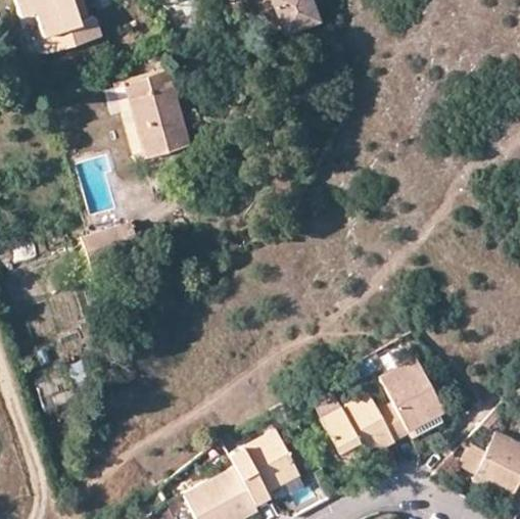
[(58,51),(101,38),(96,19),(91,20),(82,24),(74,0),(17,0),(22,16),(37,12),(44,36),(52,34),(58,51)]
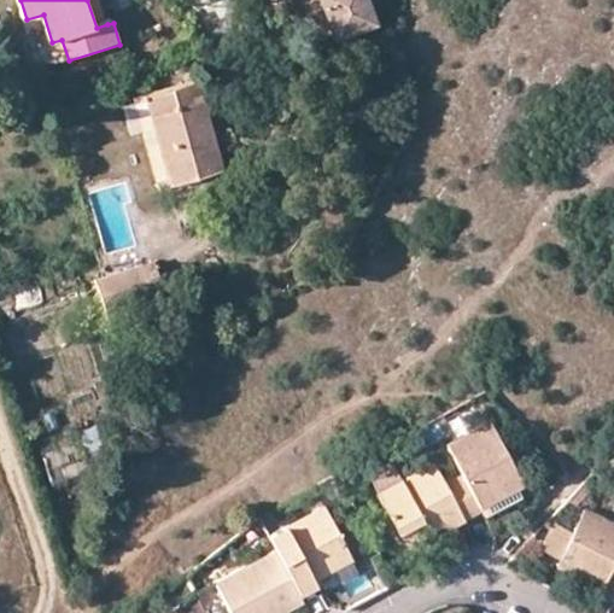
[(87,0),(97,28),(107,24),(100,0),(87,0)]
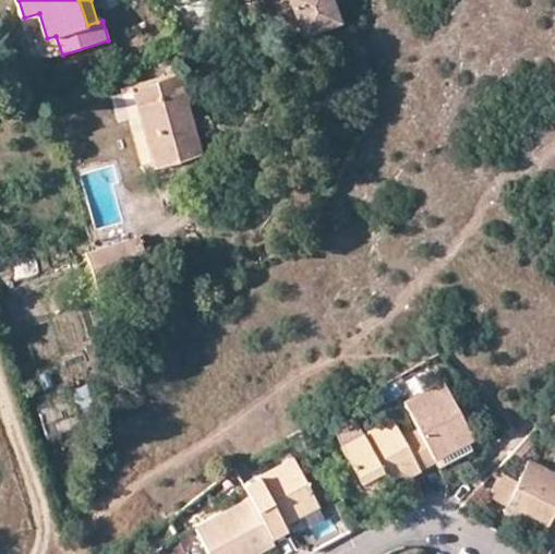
[(256,0),(258,4),(268,1),(282,39),(302,33),(304,37),(342,24),(333,0),(256,0)]
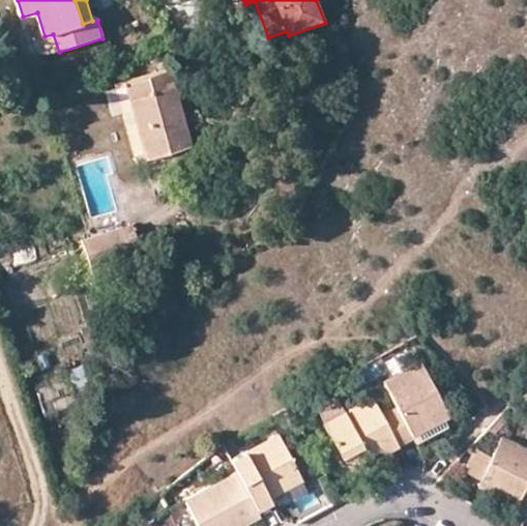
[(53,34),(45,36),(50,54),(59,52),(53,34)]
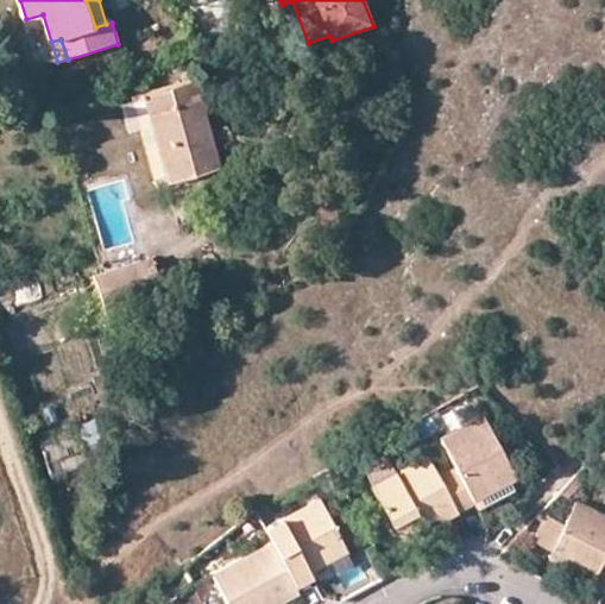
[(170,183),(222,168),(197,82),(145,98),(170,183)]
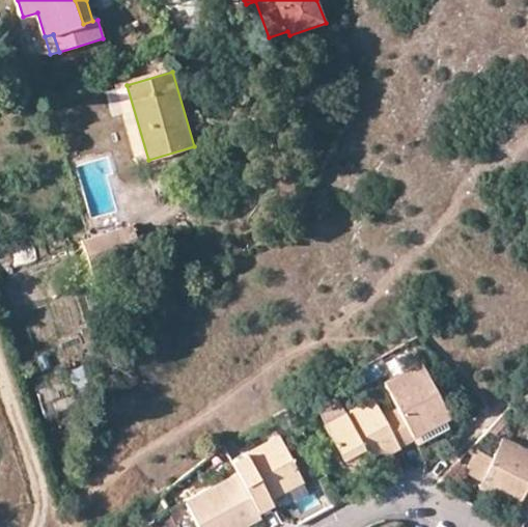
[(127,85),(108,90),(115,117),(124,115),(139,163),(148,160),(127,85)]
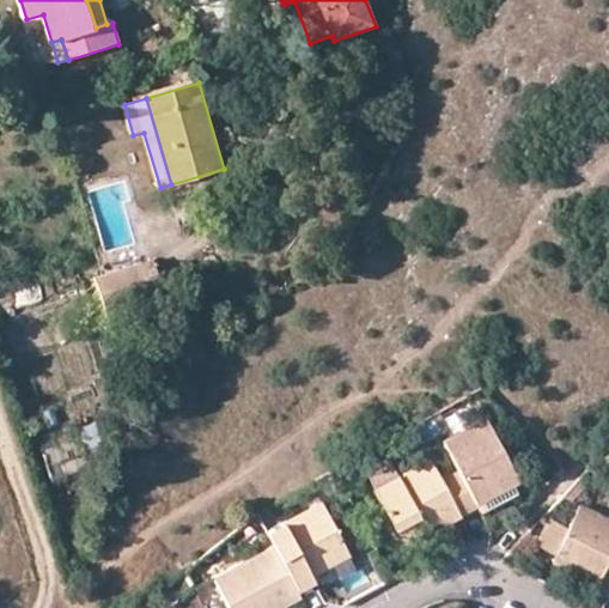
[(145,266),(98,280),(114,333),(160,317),(145,266)]
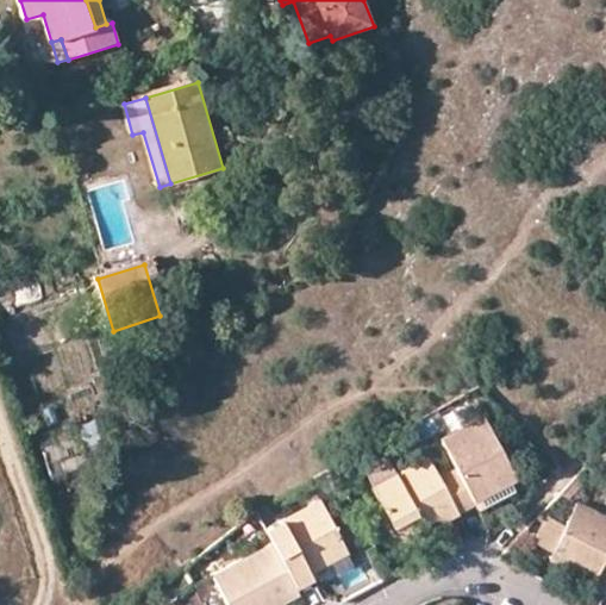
[(444,480),(462,516),(479,506),(478,503),(513,484),(519,480),(487,419),(445,442),(461,472),(444,480)]
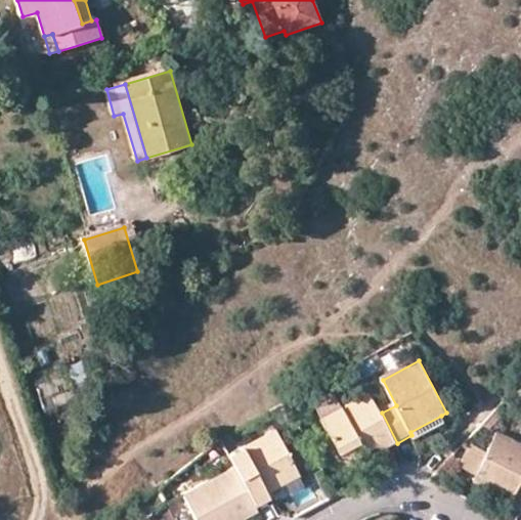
[(343,409),(336,395),(316,404),(324,420),(343,409)]
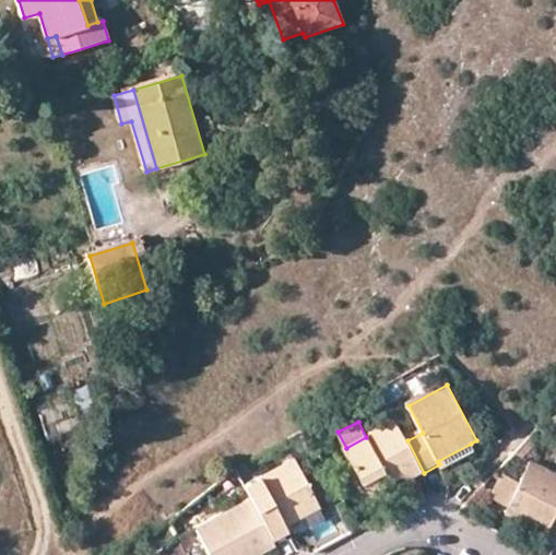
[(346,448),(361,476),(381,465),(391,485),(405,477),(407,482),(424,473),(407,440),(397,422),(366,437),(346,448)]
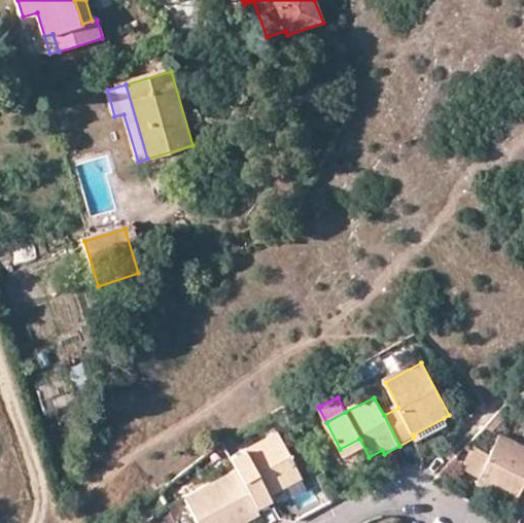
[(510,417),(504,412),(490,428),(496,433),(510,417)]
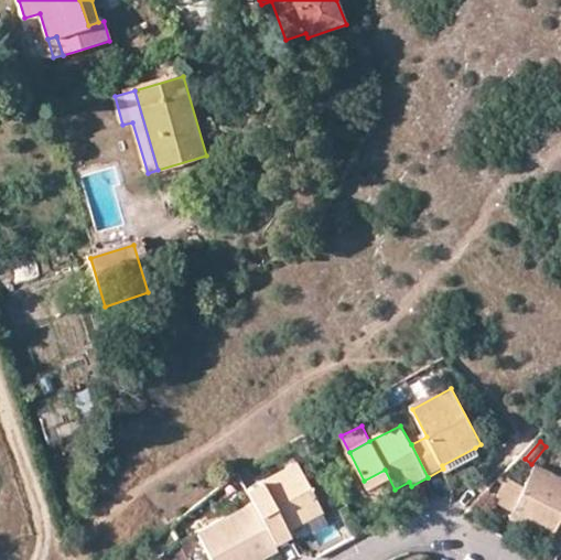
[(479,456),(475,448),(442,465),(443,469),(446,474),(479,456)]
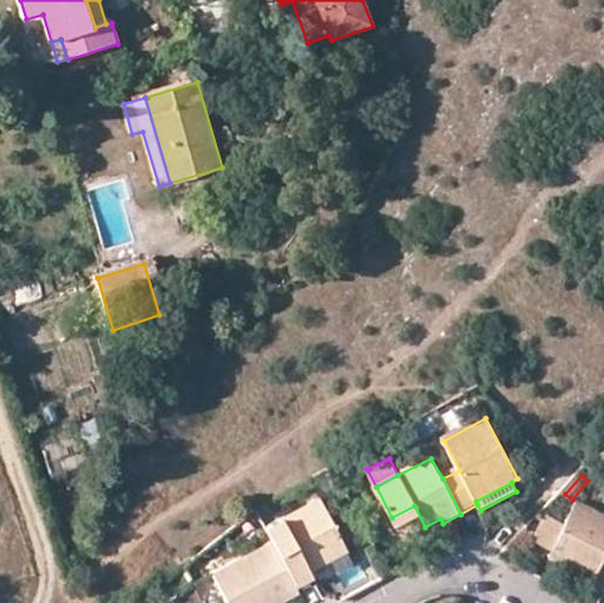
[(311,572),(306,564),(345,545),(322,502),(269,531),(277,545),(298,586),(315,581),(311,572)]
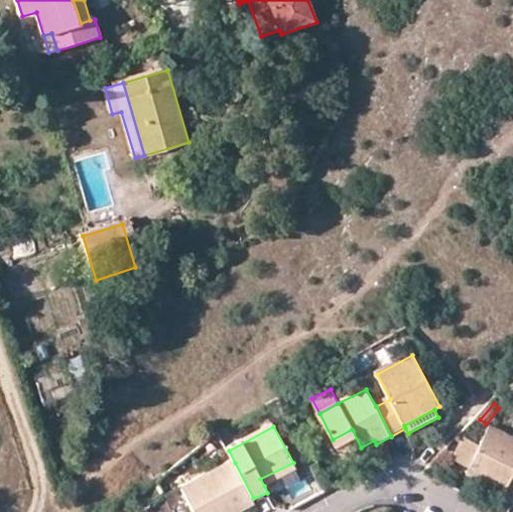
[(512,437),(492,427),(471,469),(496,482),(494,487),(492,491),(512,501),(512,437)]
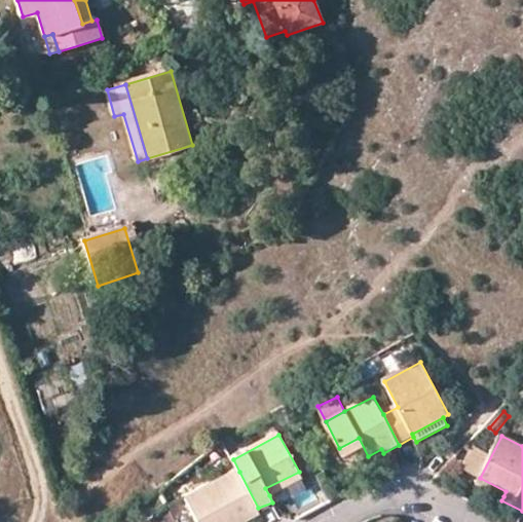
[(359,438),(339,448),(349,467),(368,456),(359,438)]
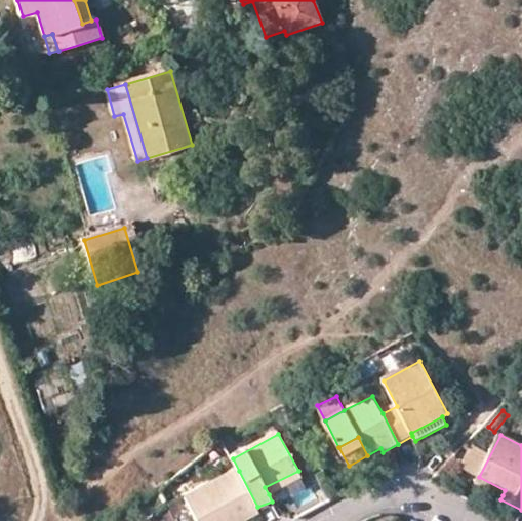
[(232,520),(244,515),(246,520),(251,520),(262,514),(257,507),(239,471),(187,496),(199,520),(232,520)]
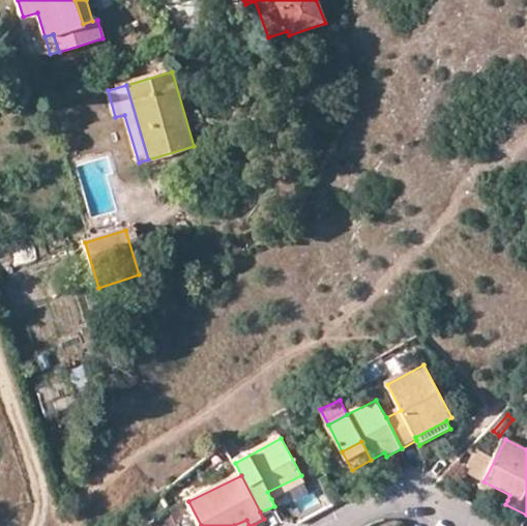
[(304,481),(301,475),(267,492),(271,499),(304,481)]
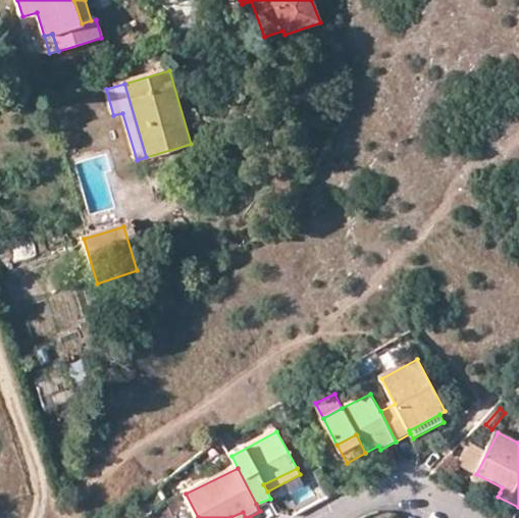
[(476,474),(473,479),(500,493),(502,487),(476,474)]
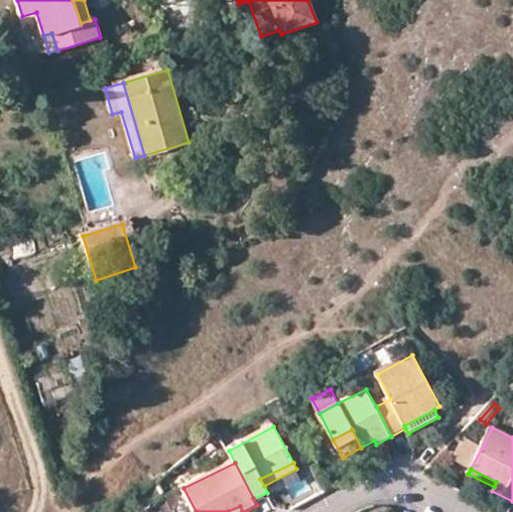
[(174,511),(167,499),(149,511),(174,511)]
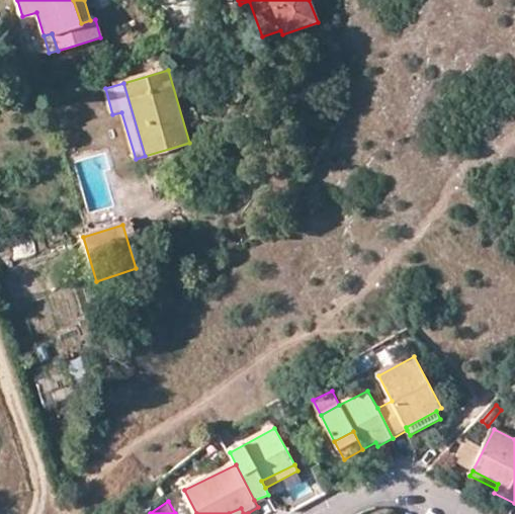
All buildings are outlined.
